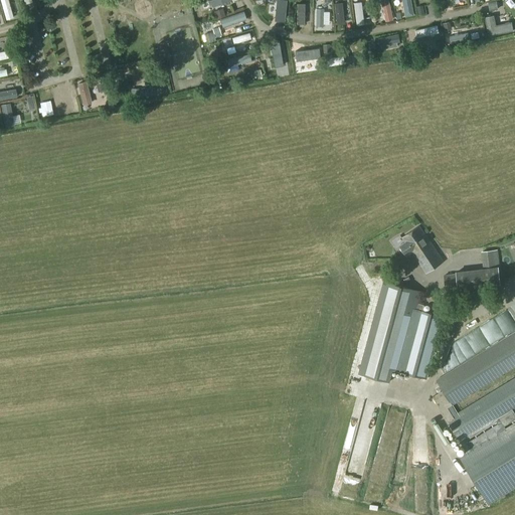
[(8,0),(0,0),(6,20),(14,18),(8,0)]
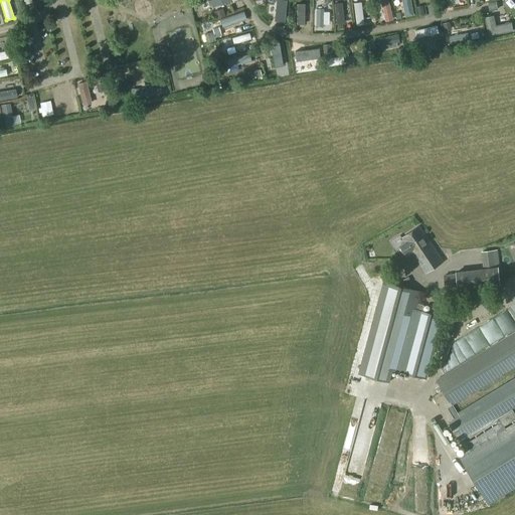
[(207,0),(210,9),(233,1),(232,0),(207,0)]
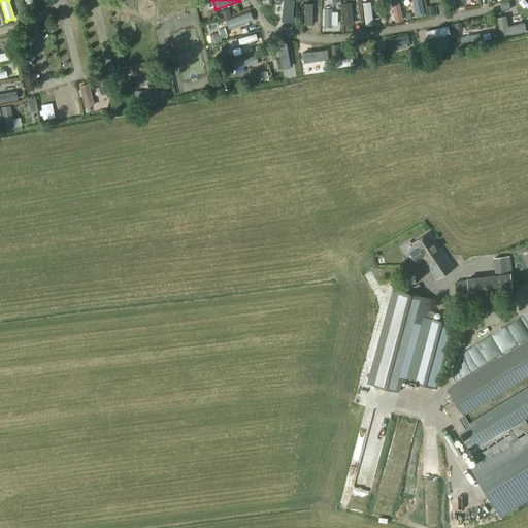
[(399,0),(388,3),(392,23),(403,20),(399,0)]
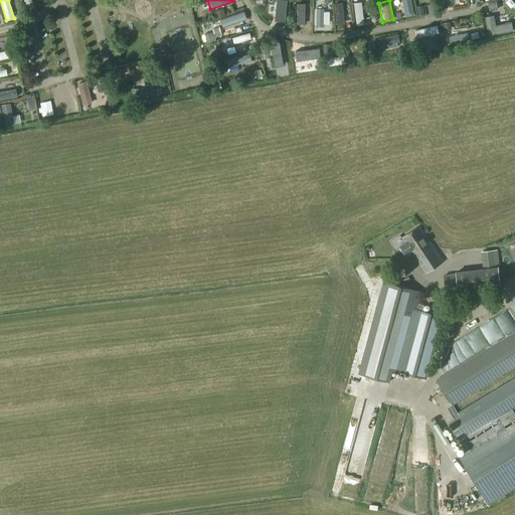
[(410,0),(401,0),(405,18),(414,15),(410,0)]
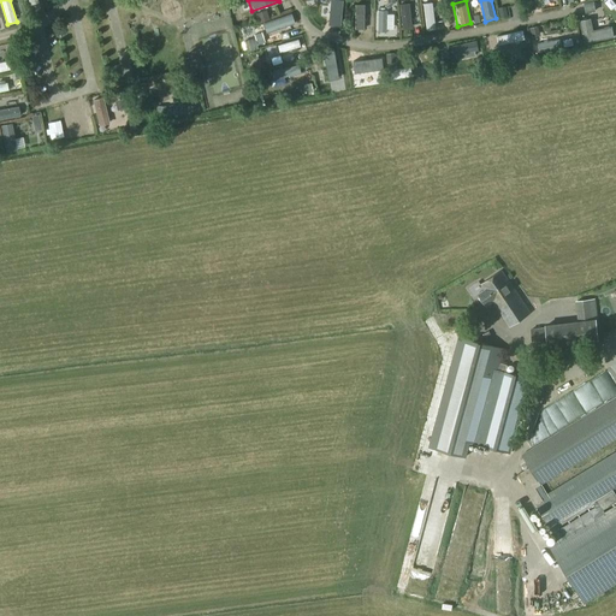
[(432,1),(422,3),(426,33),(436,31),(432,1)]
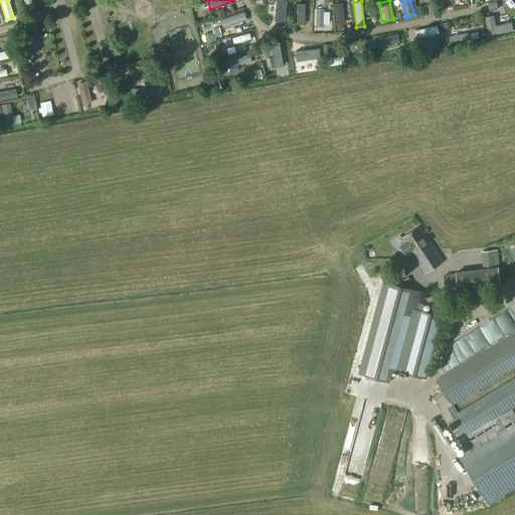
[(219,18),(221,28),(245,20),(243,10),(225,15),(223,9),(214,12),(216,18),(219,18)]
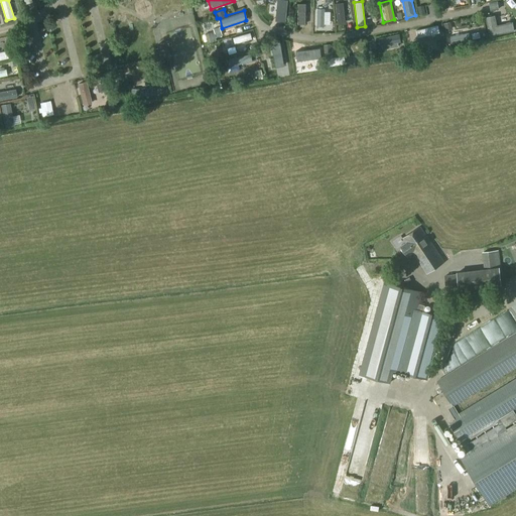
[(325,9),(316,9),(316,26),(325,26),(325,9)]
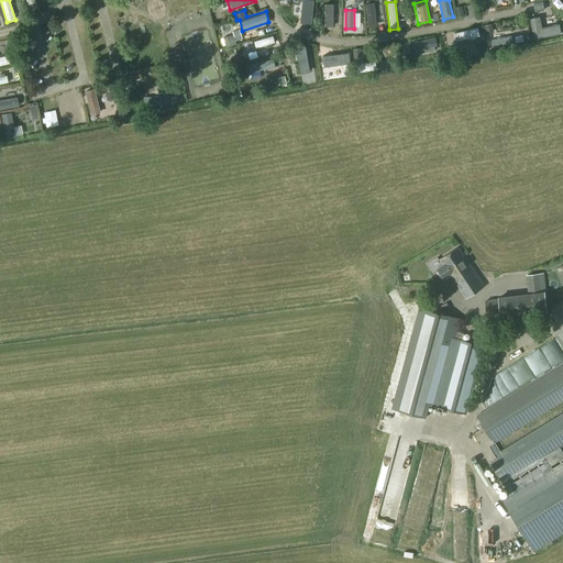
[(376,12),(366,12),(367,28),(376,28),(376,12)]
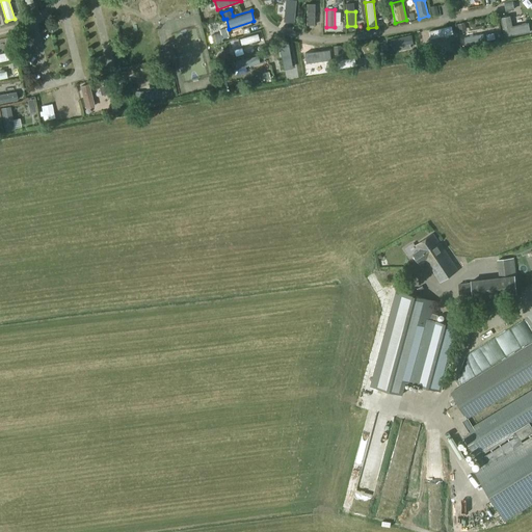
[(509,17),(501,19),(505,38),(530,33),(529,24),(526,25),(526,24),(522,25),(522,26),(512,28),(509,17)]
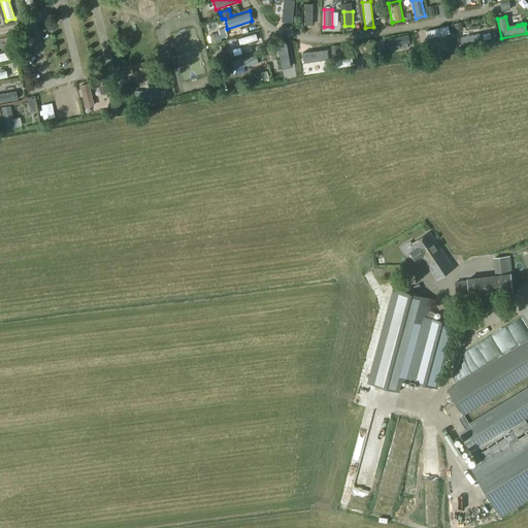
[(451,35),(449,26),(416,33),(417,43),(451,35)]
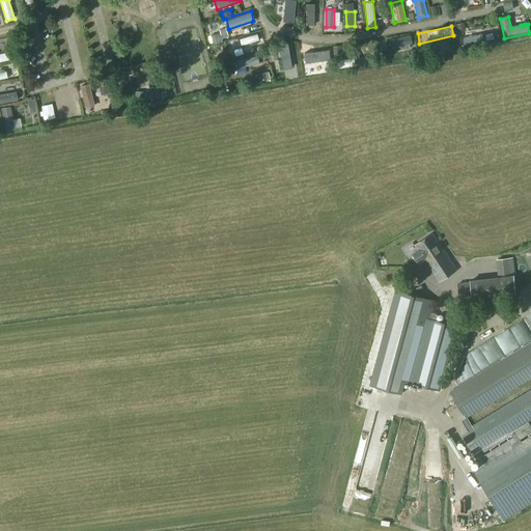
[(208,35),(211,44),(220,40),(217,32),(208,35)]
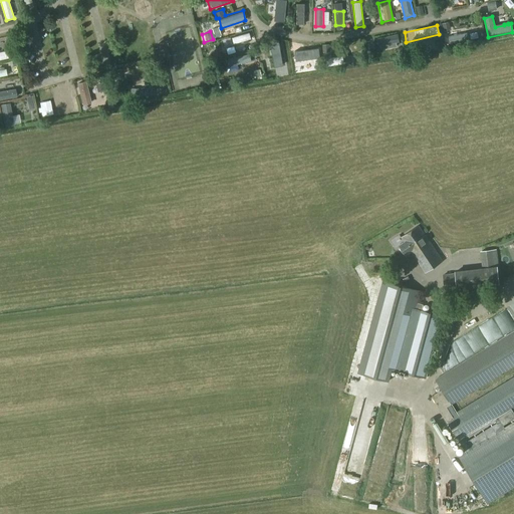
[(249,32),(221,40),(223,47),(251,40),(249,32)]
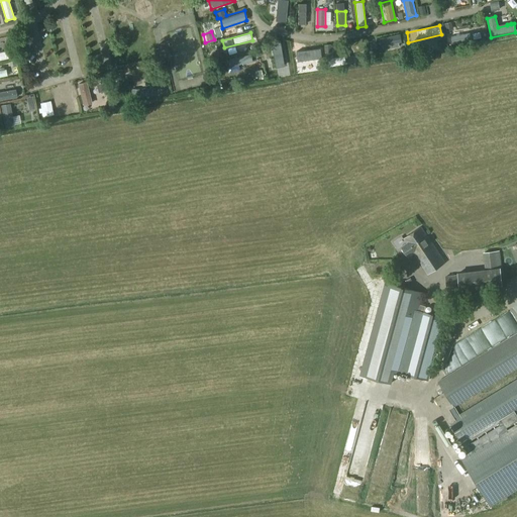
[(471,39),(470,32),(450,36),(452,43),(471,39)]
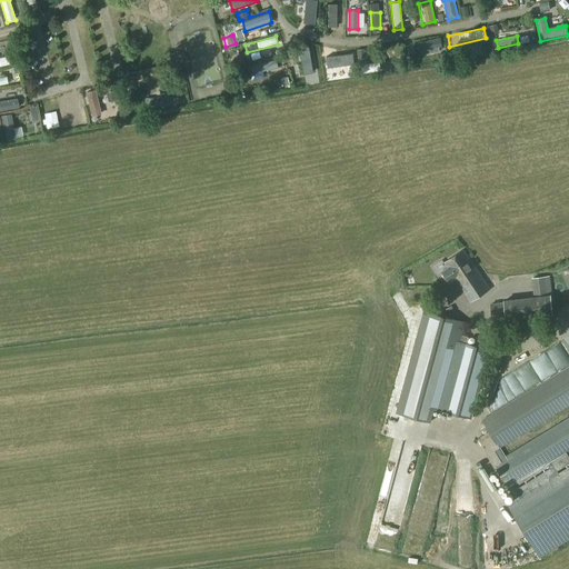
[(442,46),(440,37),(413,41),(416,51),(442,46)]
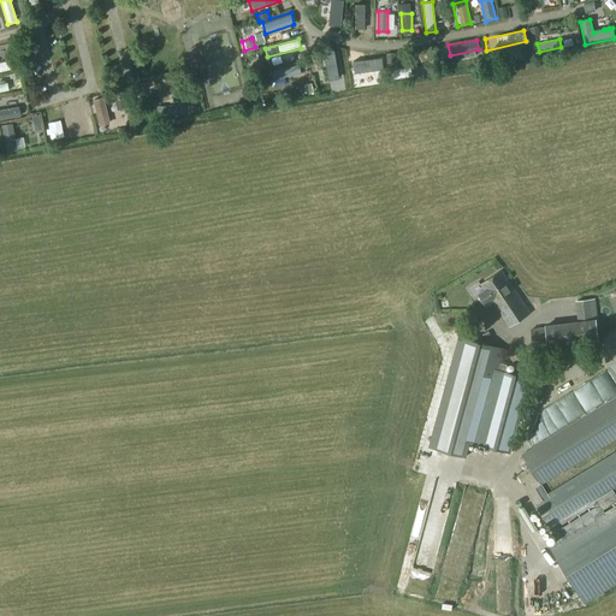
[(327,71),(349,67),(348,59),(338,60),(337,48),(324,51),(327,71)]
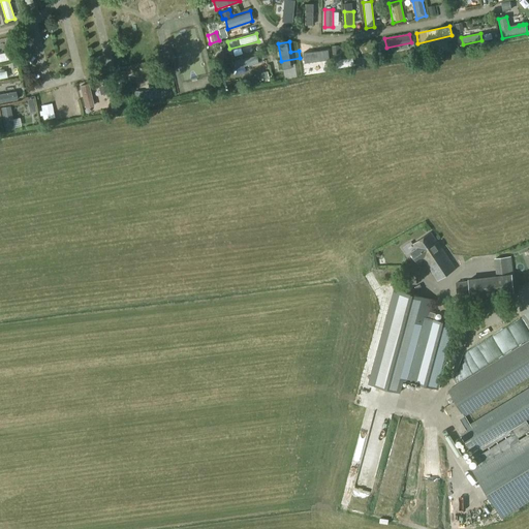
[(318,44),(319,56),(328,56),(328,44),(318,44)]
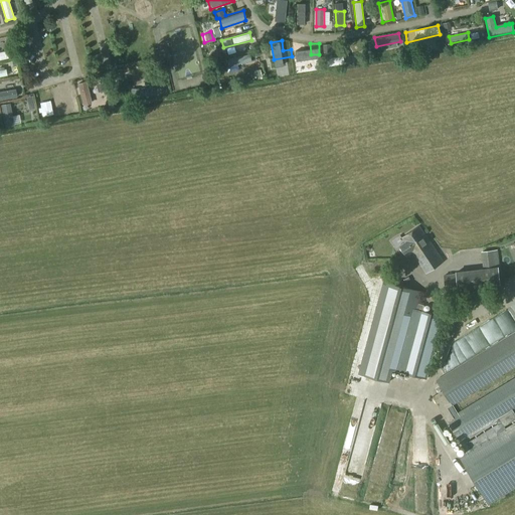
[(13,49),(0,51),(0,60),(14,57),(13,49)]
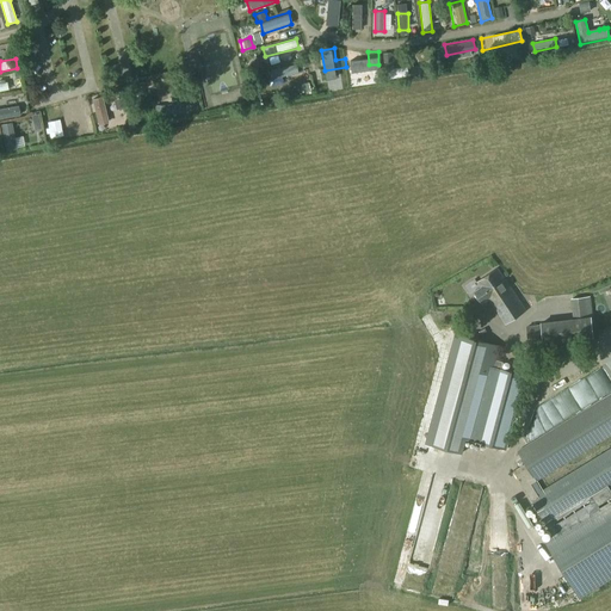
[(297,63),(270,69),(272,79),(269,80),(269,87),(277,86),(277,79),(298,74),(297,63)]
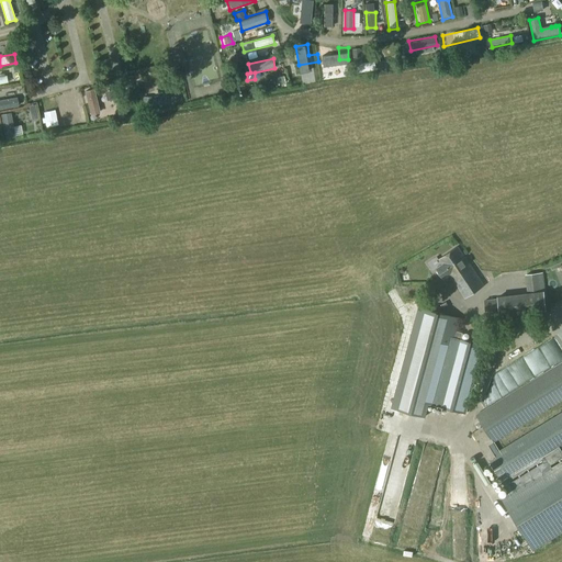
[(386,63),(356,64),(355,74),(385,72),(386,63)]
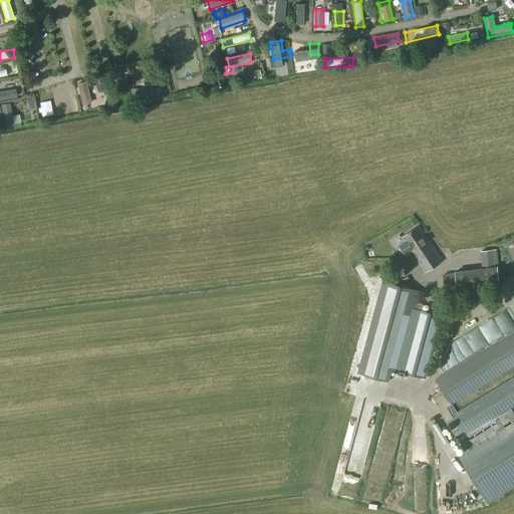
[(10,67),(0,69),(0,77),(14,74),(13,67),(18,66),(16,60),(9,61),(10,67)]
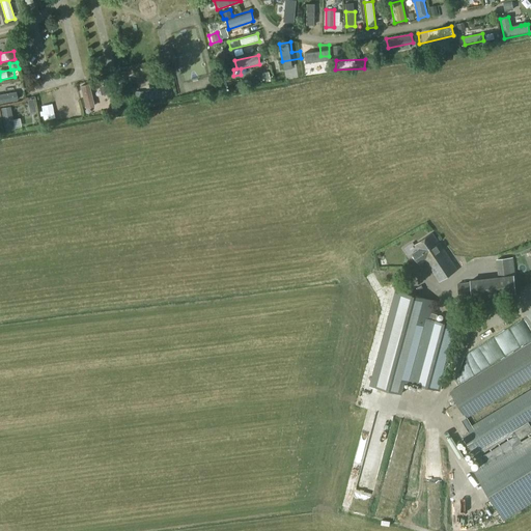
[(320,63),(312,63),(313,75),(320,75),(320,63)]
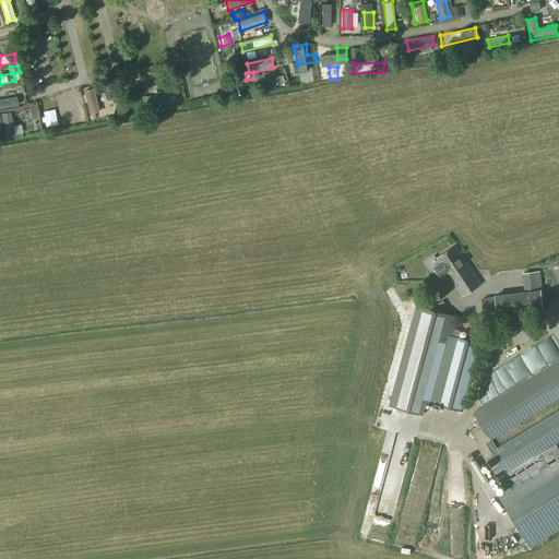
[(96,88),(84,92),(91,115),(102,113),(96,88)]
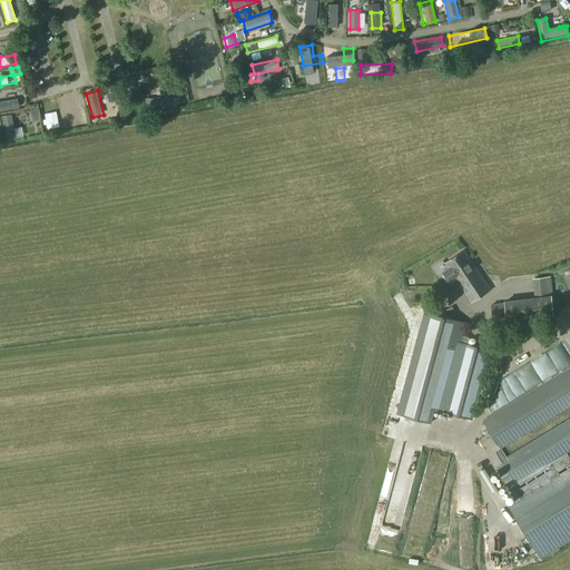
[(78,92),(61,96),(67,121),(85,118),(78,92)]
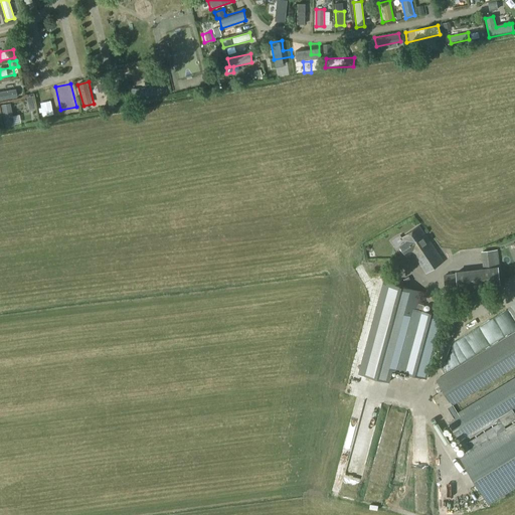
[(15,90),(0,92),(0,102),(17,98),(15,90)]
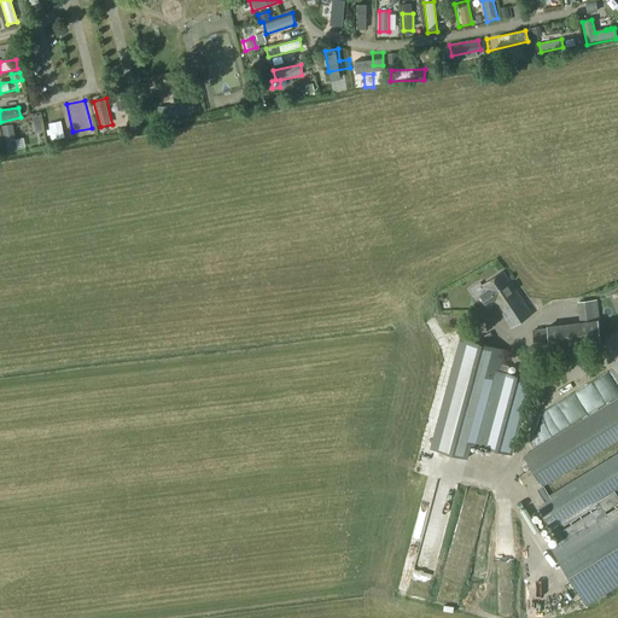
[(511,330),(532,315),(503,272),(481,285),(484,291),(478,295),(487,308),(494,303),(511,330)]
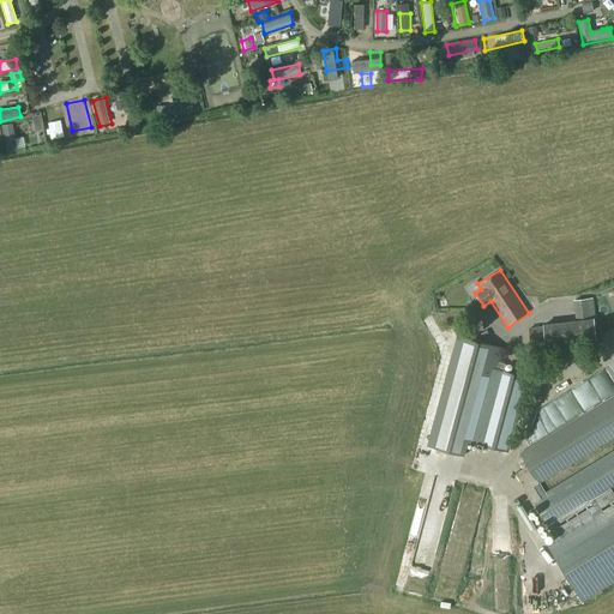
[(583,342),(597,339),(593,299),(575,301),(577,323),(529,327),(531,348),(543,347),(583,342)]
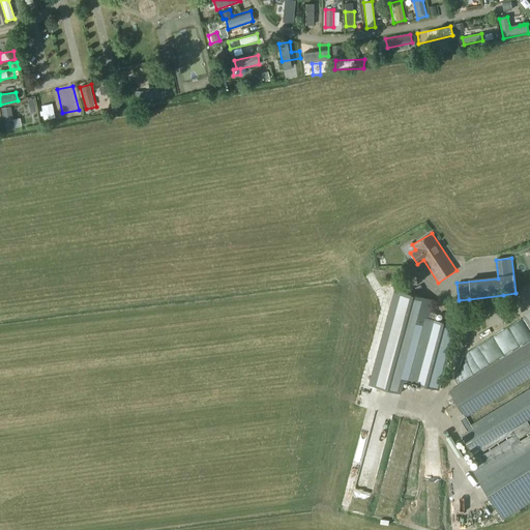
[(434,301),(395,291),(371,385),(401,393),(404,381),(439,391),(454,327),(429,320),(434,301)]
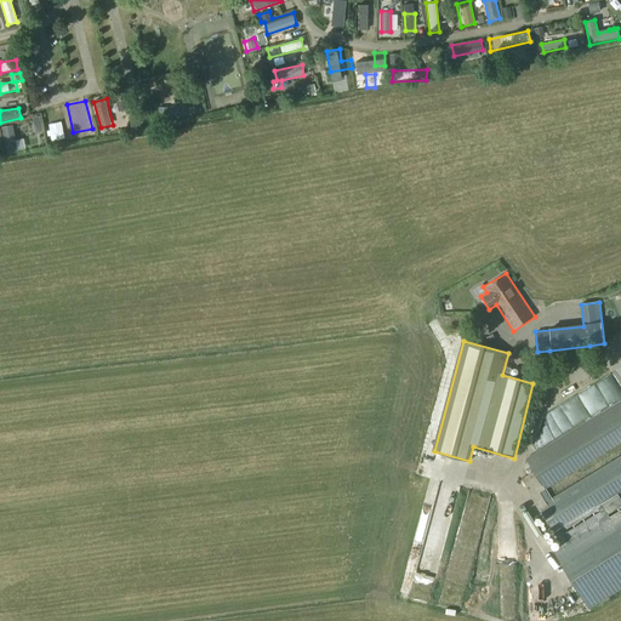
[(591,383),(597,389),(592,393),(598,398),(608,389),(611,393),(620,385),(609,371),(600,379),(598,377),(591,383)]
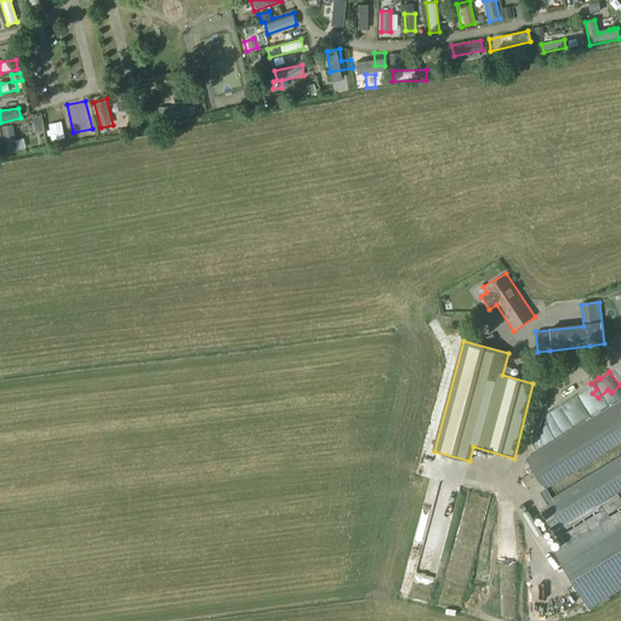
[(546,490),(557,482),(620,443),(620,399),(545,446),(527,459),(534,471),(520,479),(554,534),(619,495),(620,493),(620,455),(546,502),(540,493),(545,489),(546,490)]
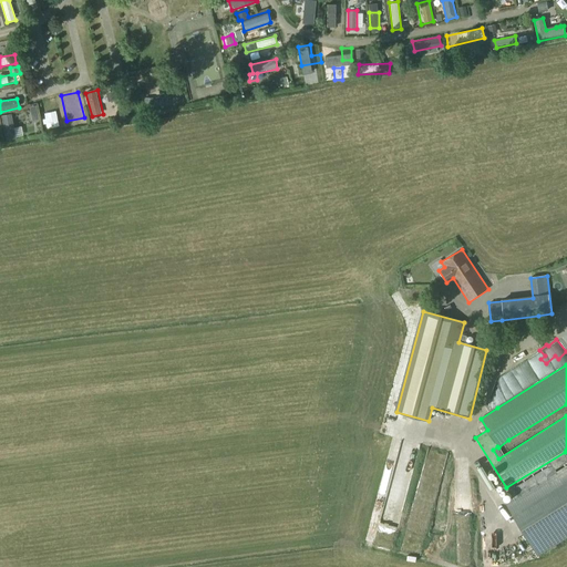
[(566,455),(565,452),(506,487),(516,501),(508,506),(539,555),(566,537),(566,455)]
